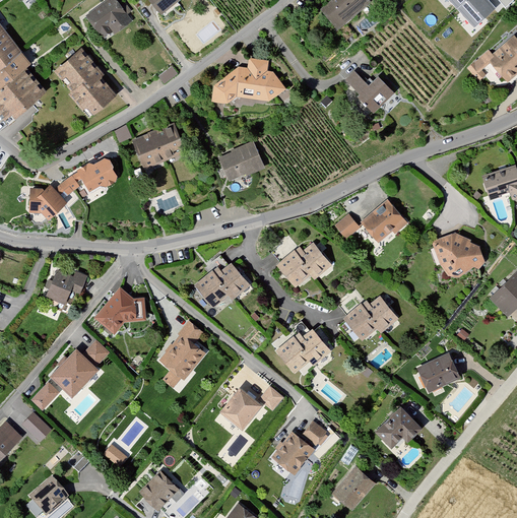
[(107,0),(85,17),(98,35),(101,33),(105,39),(113,33),(115,35),(132,21),(127,15),(131,11),(126,4),(122,7),(117,0),(107,0)]
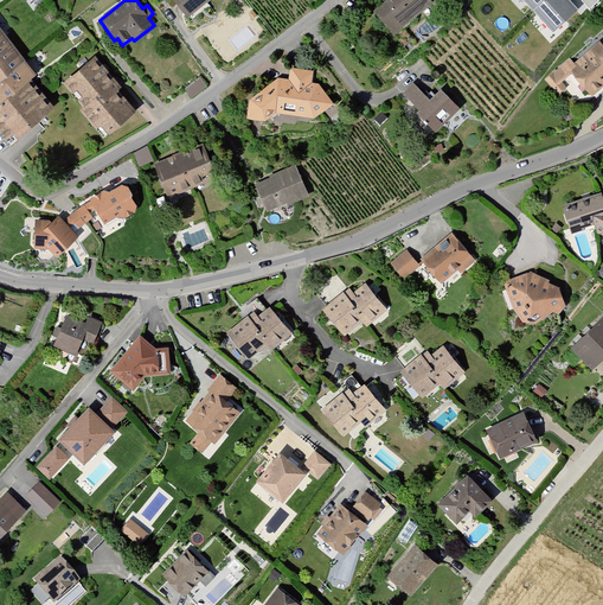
[(172,0),(187,19),(210,0),(172,0)]
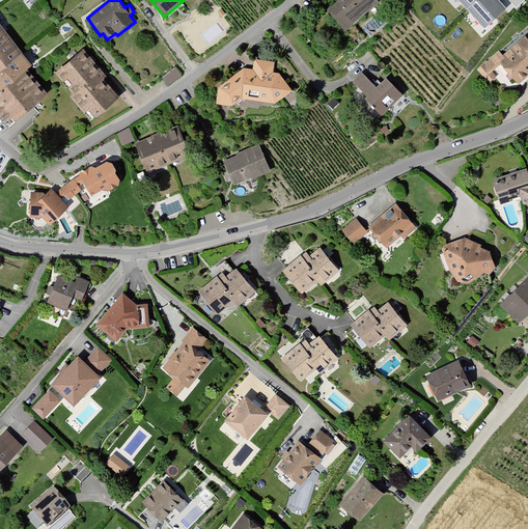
[(327,8),(345,30),(379,2),(377,0),(336,0),(327,8)]
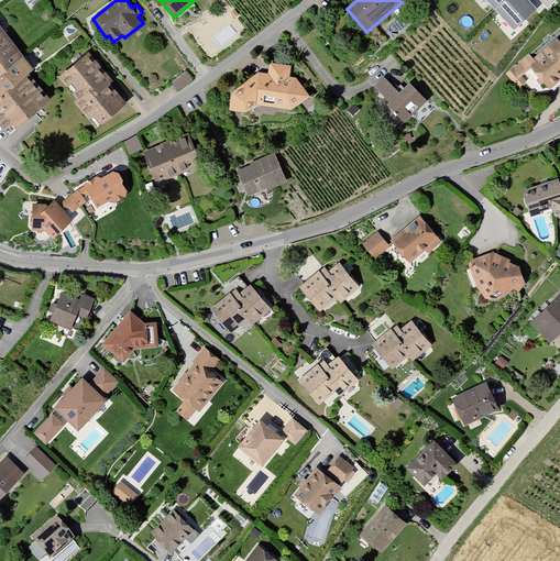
[(493,0),(517,25),(539,7),(531,0),(493,0)]
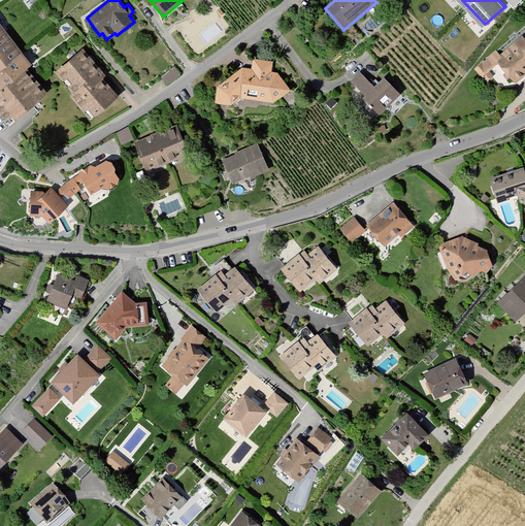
[(0,26),(0,67),(21,52),(0,26)]
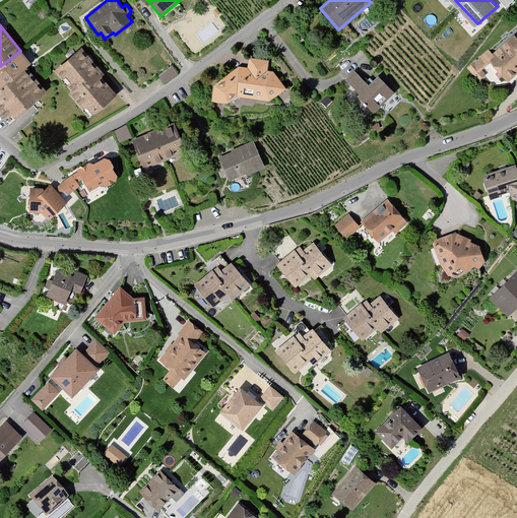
[(467,69),(478,82),(487,75),(482,70),(490,65),(506,82),(516,73),(516,38),(514,35),(492,54),(489,51),(467,69)]
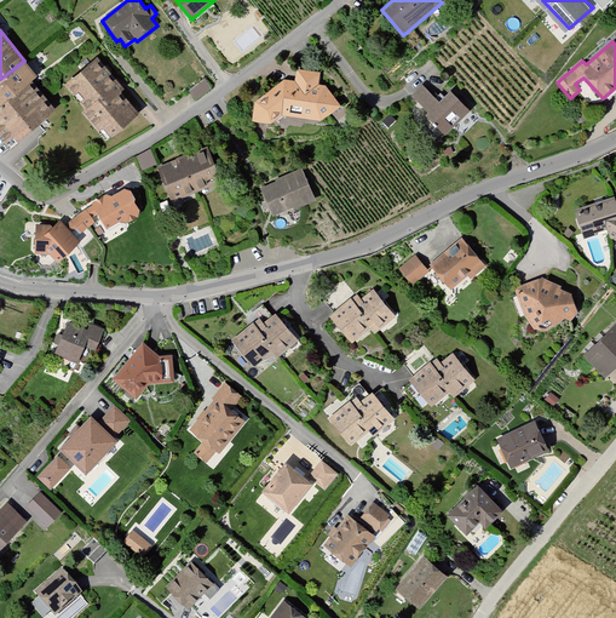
[(104,138),(137,113),(120,93),(125,89),(96,55),(63,84),(85,109),(81,112),(104,138)]
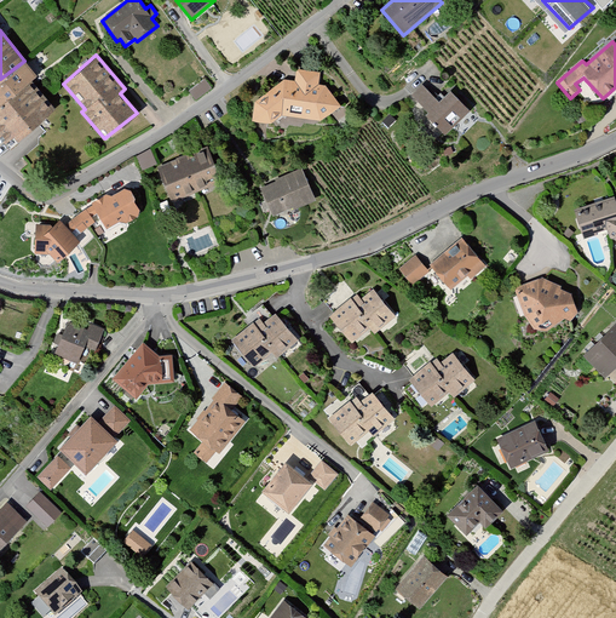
[(0,103),(4,101),(34,78),(21,63),(0,79),(0,103)]
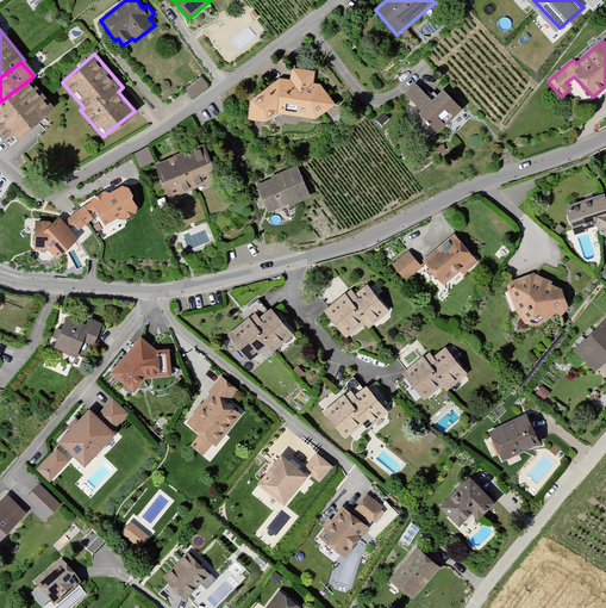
[(250,98),(245,119),(264,122),(275,112),(312,119),(335,103),(316,80),(318,64),(293,62),(291,78),(280,78),(250,98)]
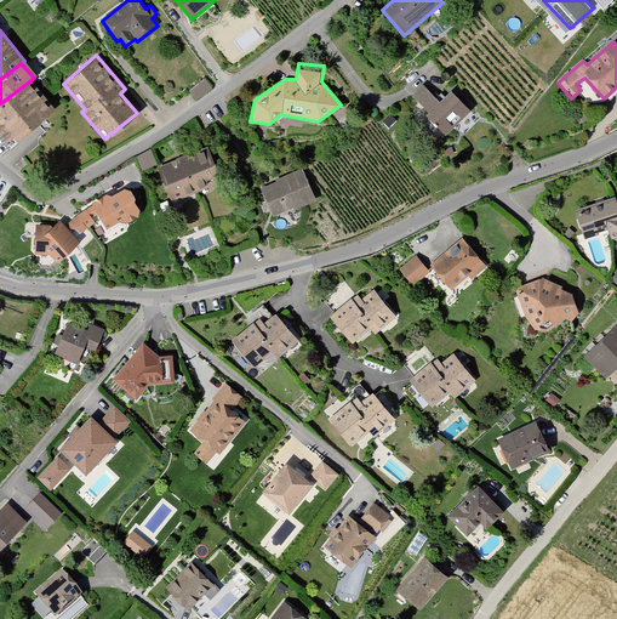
[(34,78),(4,101),(16,117),(26,129),(55,107),(34,78)]
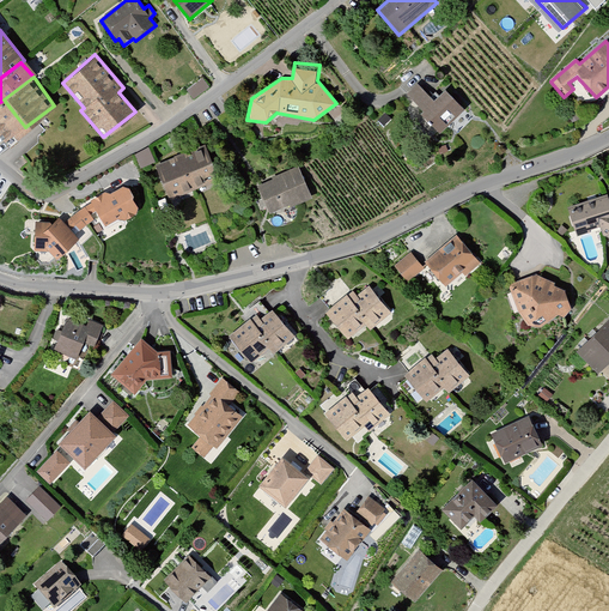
[(418,84),(407,95),(422,112),(419,114),(438,133),(462,109),(443,90),(432,101),(418,84)]
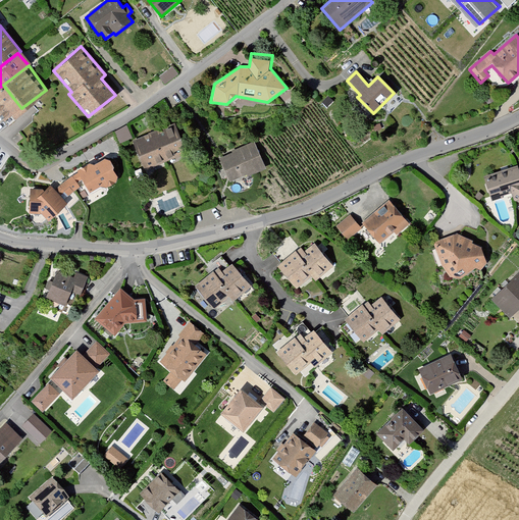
[(0,108),(13,98),(3,85),(0,87),(0,108)]
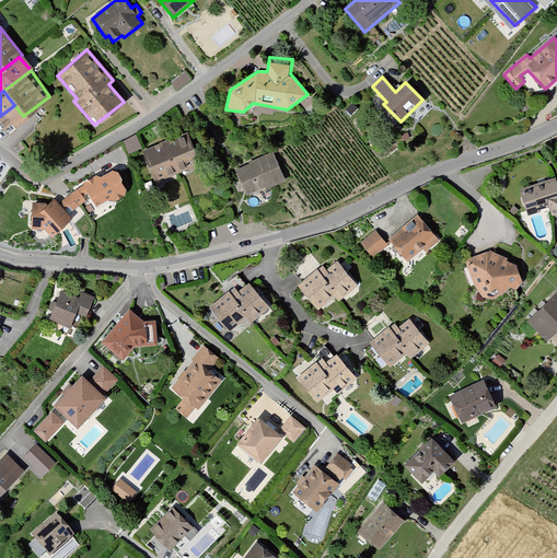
[(14,105),(0,116),(0,125),(4,131),(23,116),(14,105)]
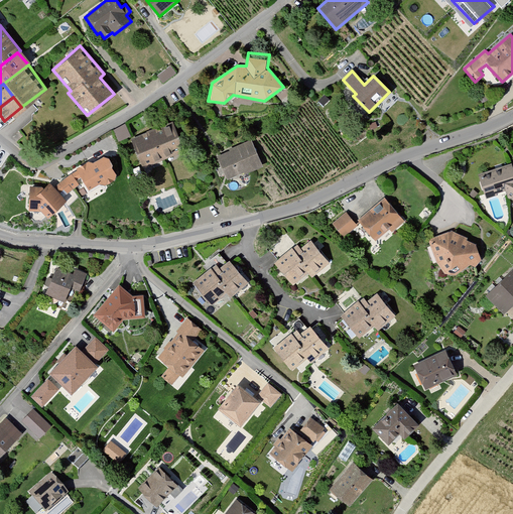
[(131,140),(143,169),(183,153),(171,123),(131,140)]
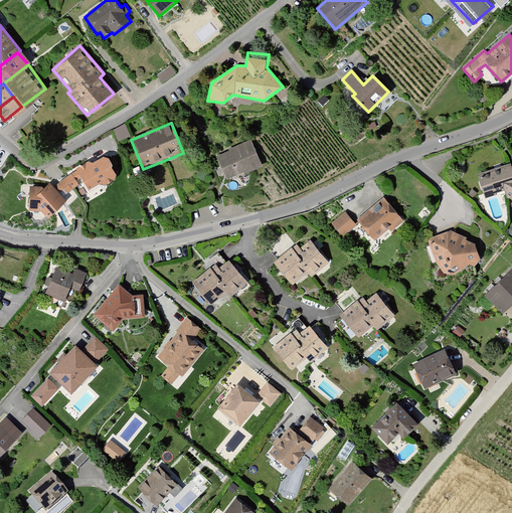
[(215,155),(225,181),(262,166),(250,140),(215,155)]
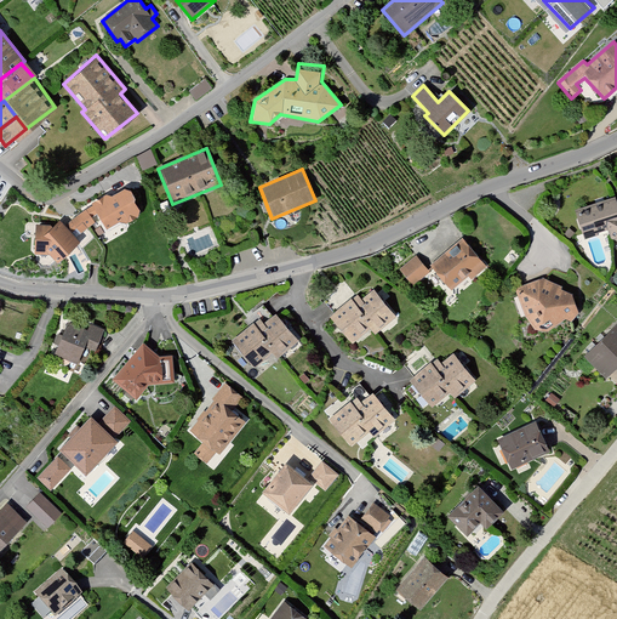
[(92,208),(78,217),(85,230),(98,222),(103,231),(138,213),(125,187),(90,204),(92,208)]
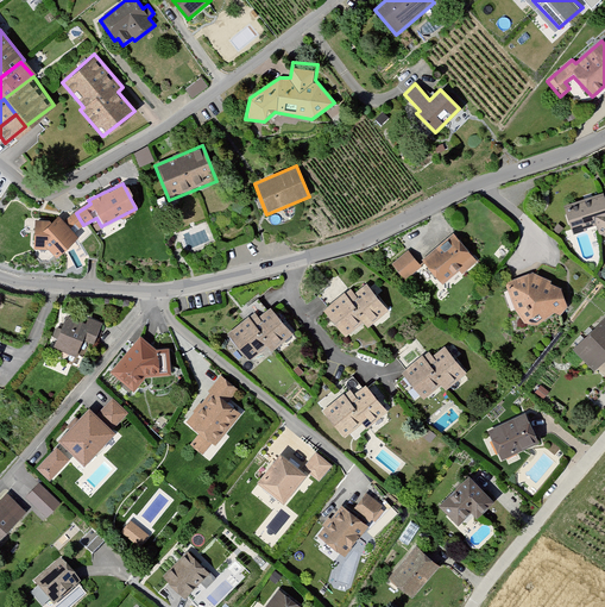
[(604,196),(603,193),(562,207),(574,235),(597,227),(602,238),(604,239),(604,196)]
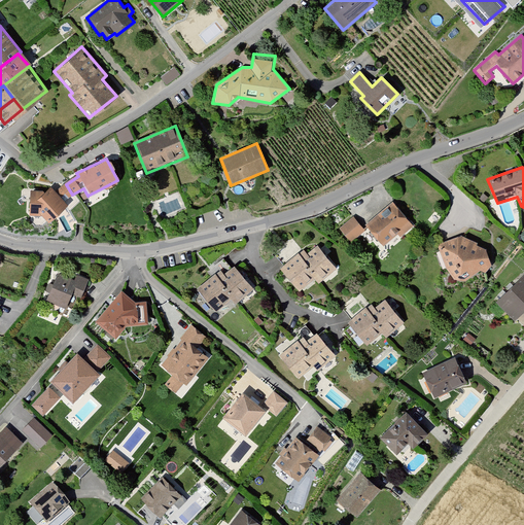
[(55,191),(50,187),(42,191),(28,191),(26,215),(39,216),(47,221),(66,205),(63,201),(72,195),(66,184),(55,191)]
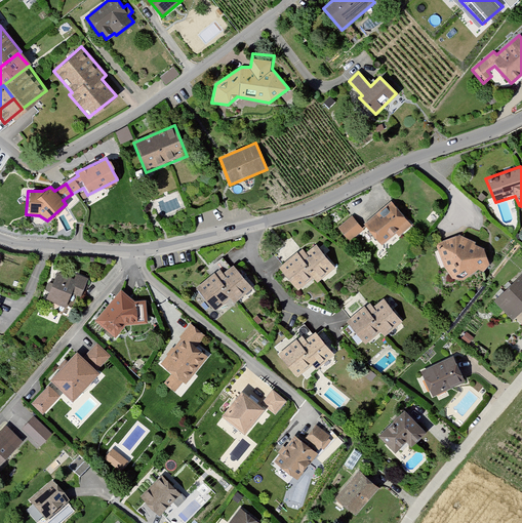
[(364,223),(380,245),(410,223),(393,201),(364,223)]
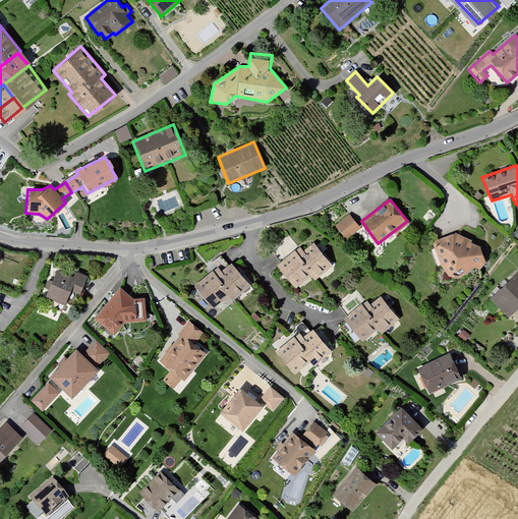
[(336,226),(347,238),(359,229),(350,215),(336,226)]
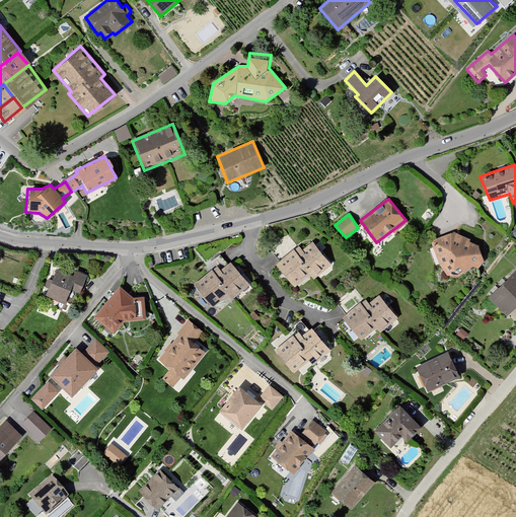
[(439,266),(451,278),(458,278),(472,267),(480,269),(483,262),(478,245),(455,233),(432,242),(439,266)]
